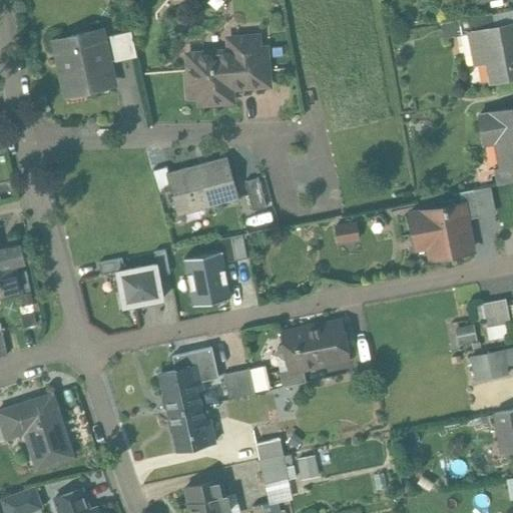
[(492,14),(459,20),(462,35),(469,33),(469,32),(494,28),(492,14)]
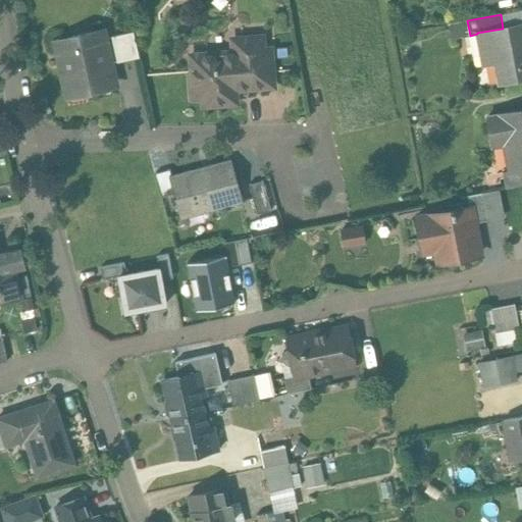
[(521,24),(503,29),(477,33),(477,34),(483,66),(496,64),(499,85),(521,80),(521,24)]
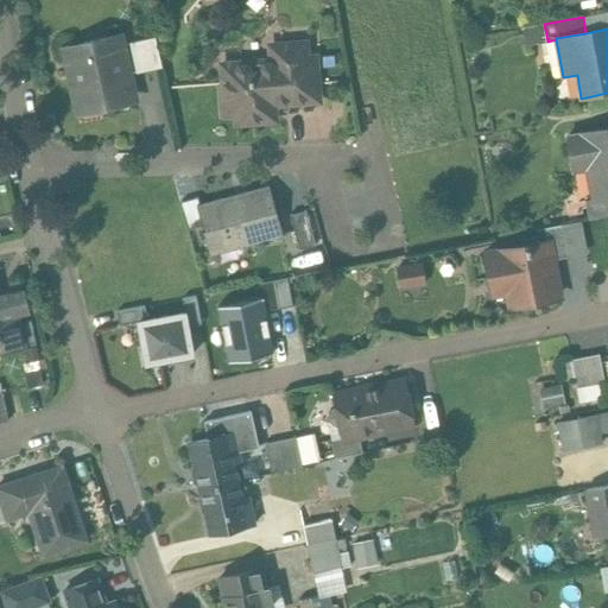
[(122,36),(62,50),(77,115),(137,101),(122,36)]
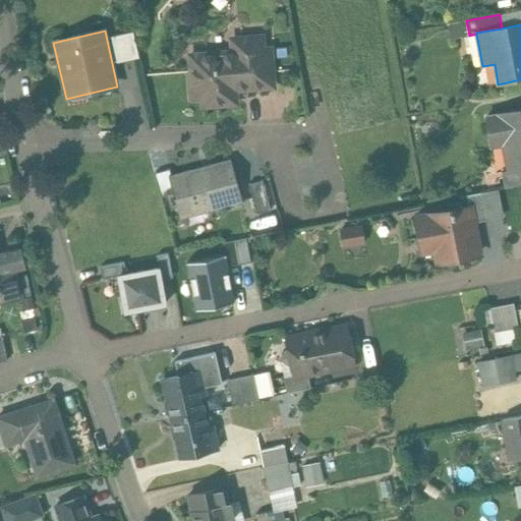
[(132,33),(111,38),(117,63),(138,58),(132,33)]
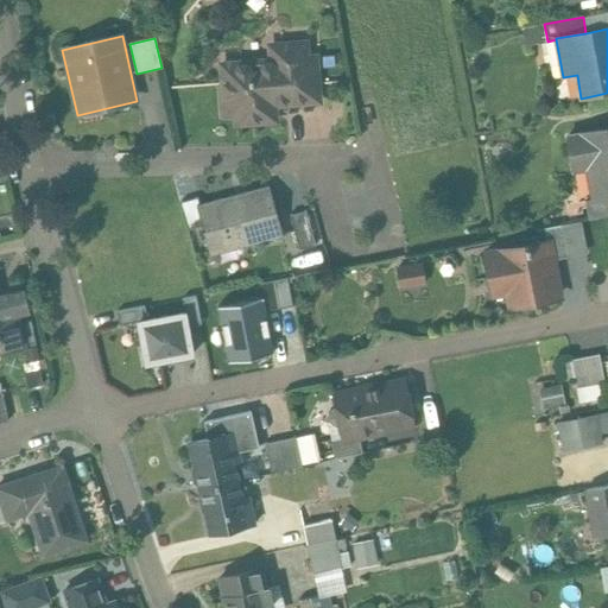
[(279,63),(225,68),(228,106),(238,106),(239,121),(265,119),(264,103),(285,102),(283,74),(314,71),(312,61),(304,62),(304,51),(279,54),(279,63)]
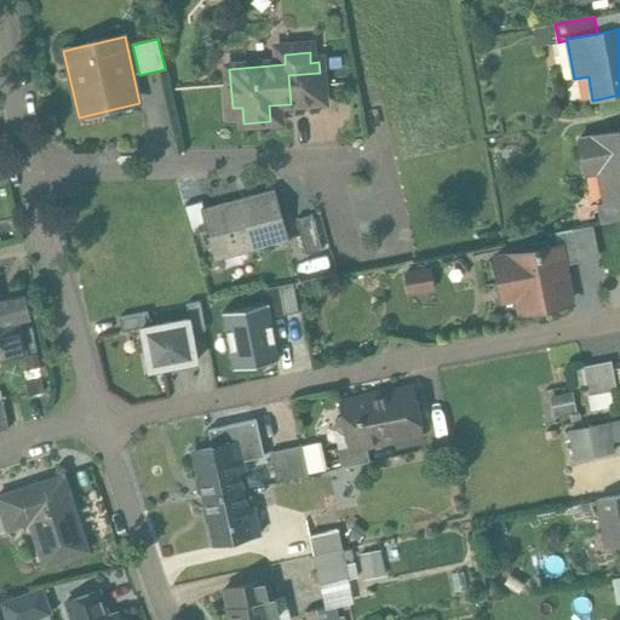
[(320,73),(288,75),(291,104),(322,101),(320,73)]
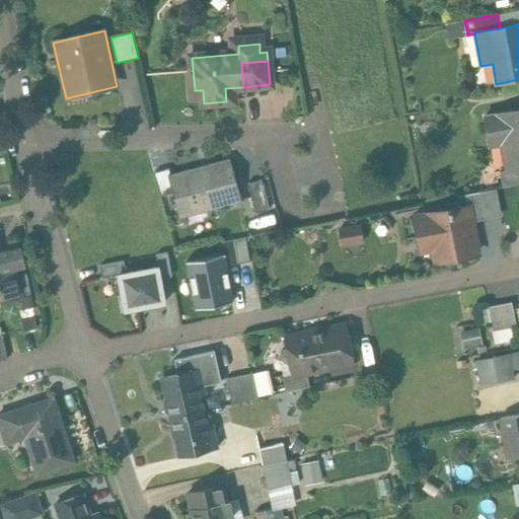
[(518,110),(485,117),(490,144),(502,142),(507,170),(507,172),(518,169),(518,110)]
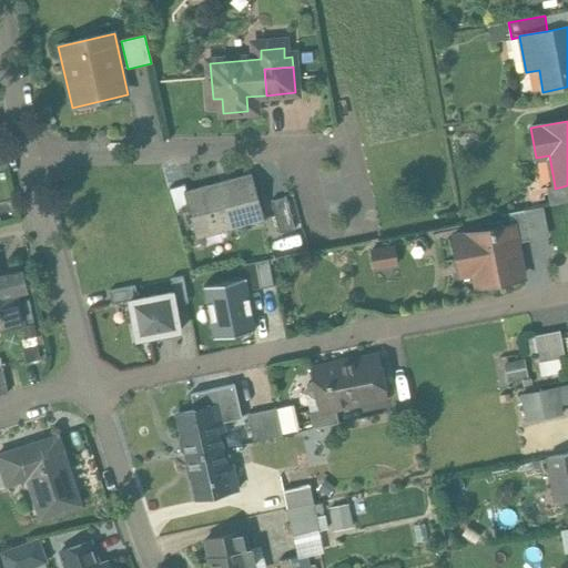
[(188,194),(186,194),(191,211),(198,236),(262,220),(251,176),(188,194)]
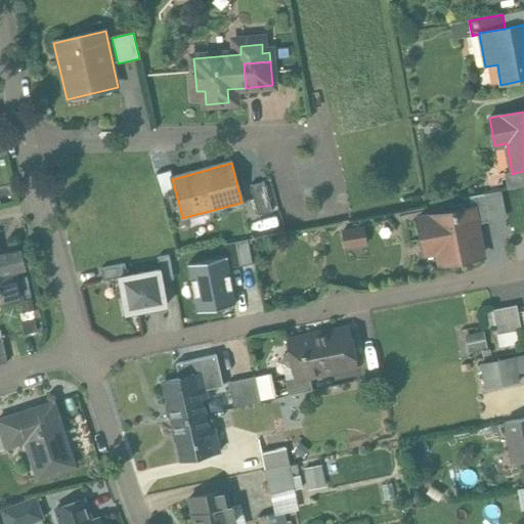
[(171,171),(156,175),(162,199),(176,194),(172,179),(173,179),(171,171)]
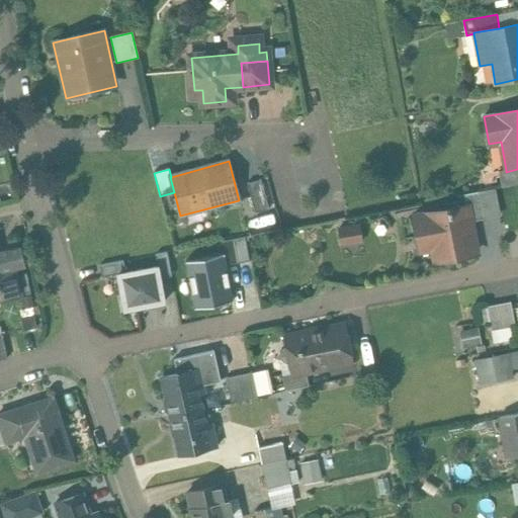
[(517,169),(506,172),(506,170),(499,171),(502,187),(517,183),(517,169)]
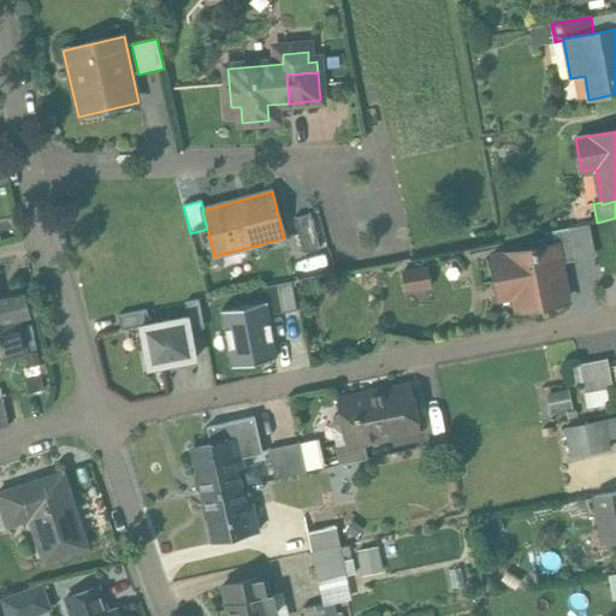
[(320,249),(311,214),(294,218),(303,253),(320,249)]
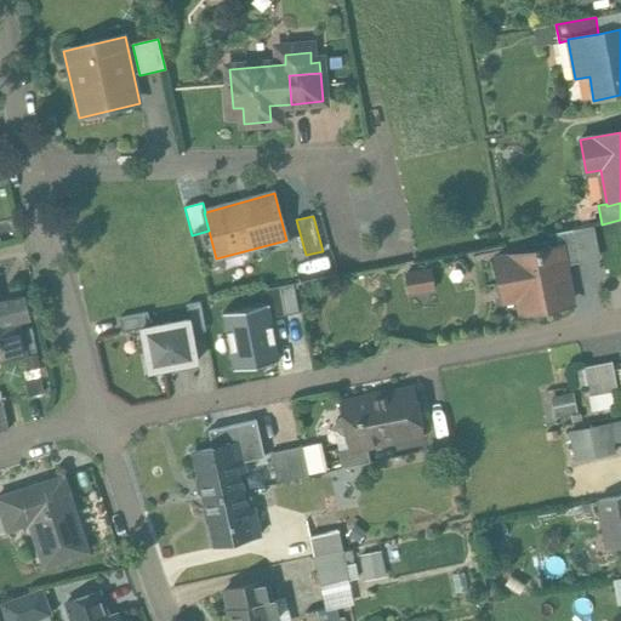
[(574,231),(556,233),(559,248),(560,248),(563,265),(580,261),(574,231)]
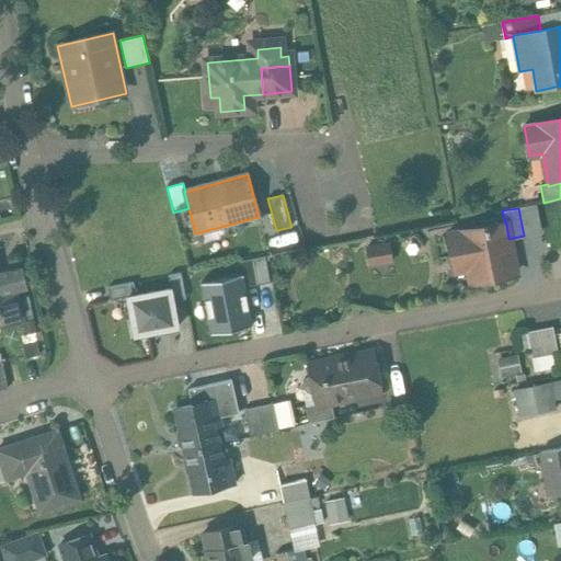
[(505,224),(445,236),(446,238),(450,259),(467,255),(472,283),(516,274),(508,239),(506,224),(505,224)]
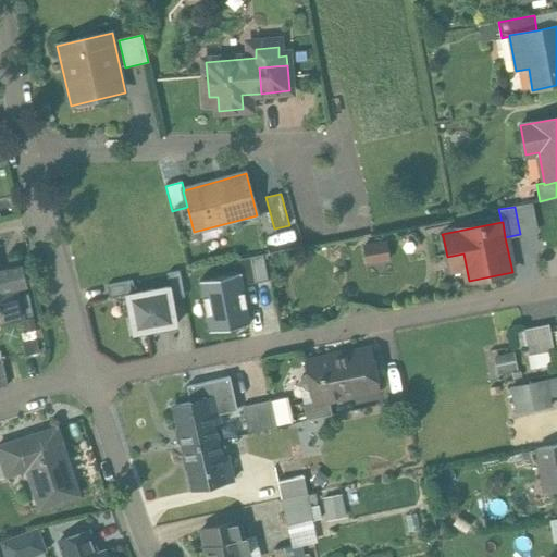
[(387,244),(363,248),(366,263),(390,259),(387,244)]
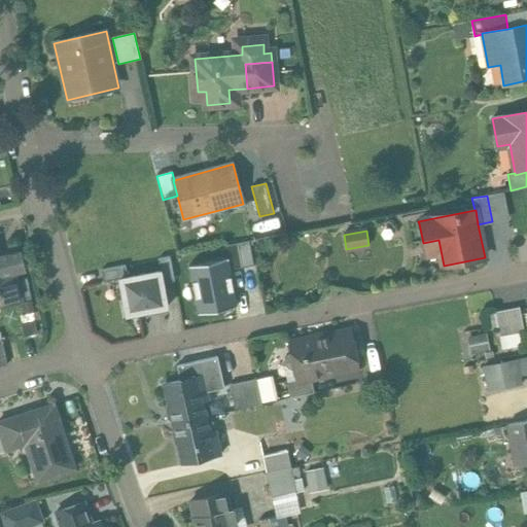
[(234,243),(237,266),(254,264),(251,241),(234,243)]
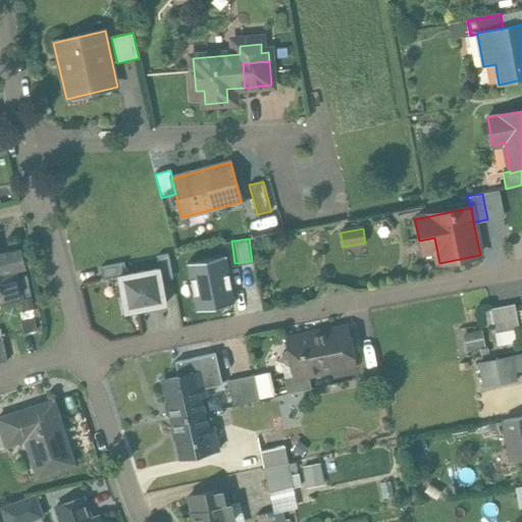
[(214,246),(198,250),(205,284),(222,280),(214,246)]
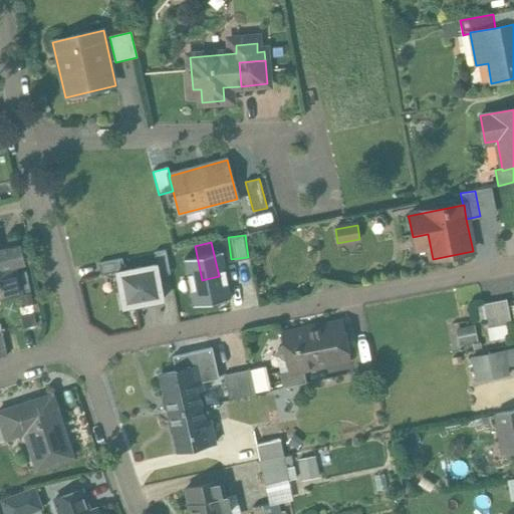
[(0,248),(0,300),(21,296),(14,266),(24,264),(19,246),(10,248),(10,246),(0,248)]
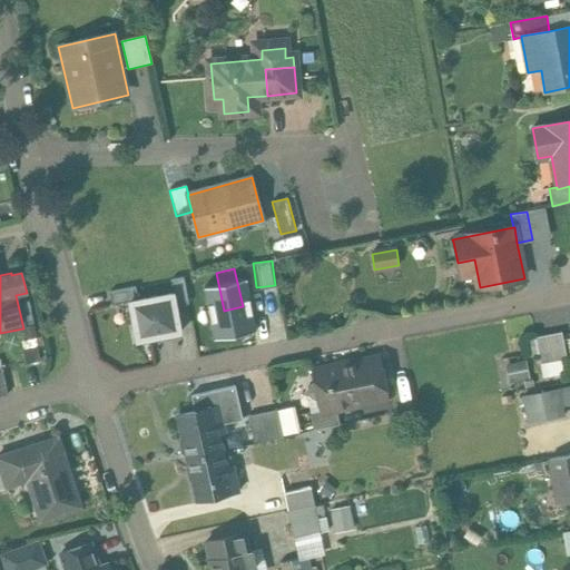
[(216,273),(197,276),(205,314),(224,311),(216,273)]
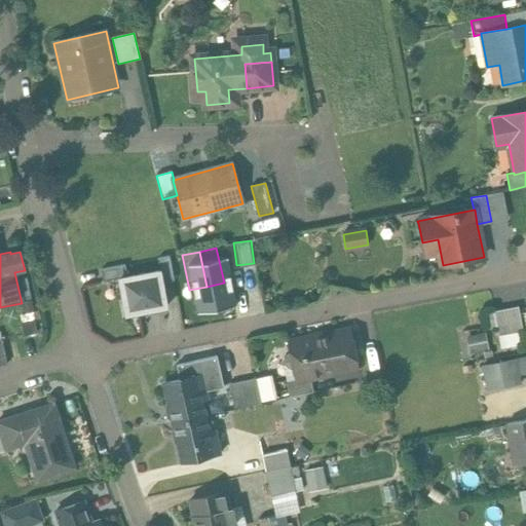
[(170,257),(158,259),(160,271),(162,283),(175,280),(170,257)]
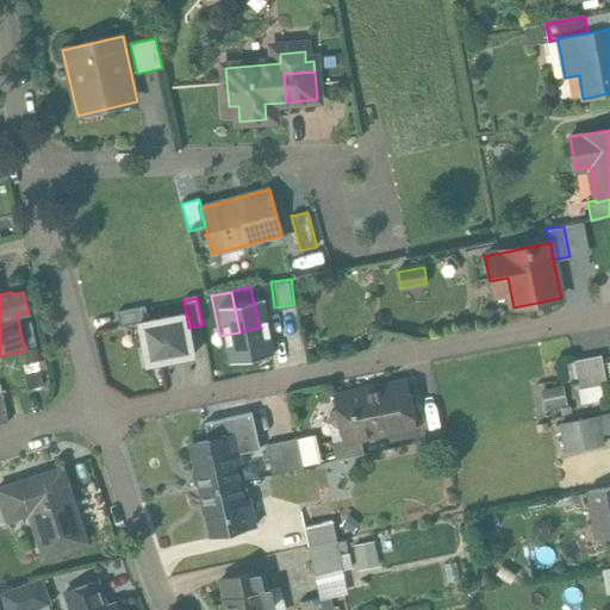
[(145,307),(117,313),(120,327),(138,323),(148,322),(145,307)]
